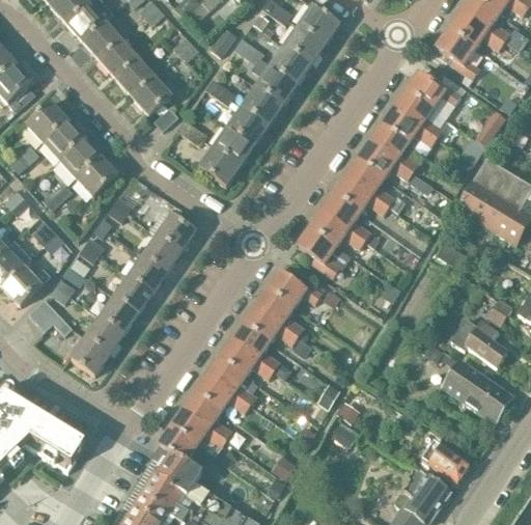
[(87,2),(85,0),(52,0),(49,3),(65,22),(87,2)]
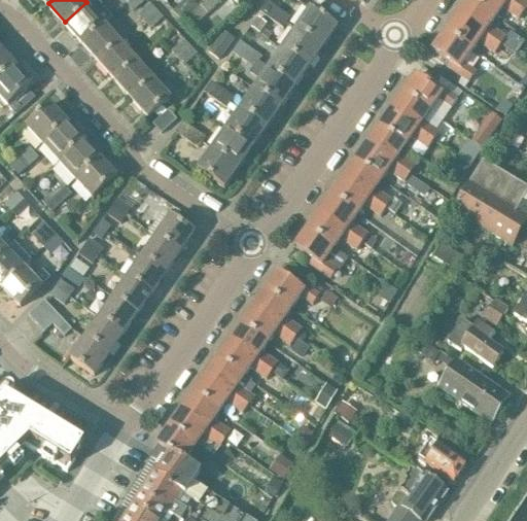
[(65,22),(82,40),(103,21),(104,22),(113,12),(102,0),(89,0),(86,2),(65,22)]
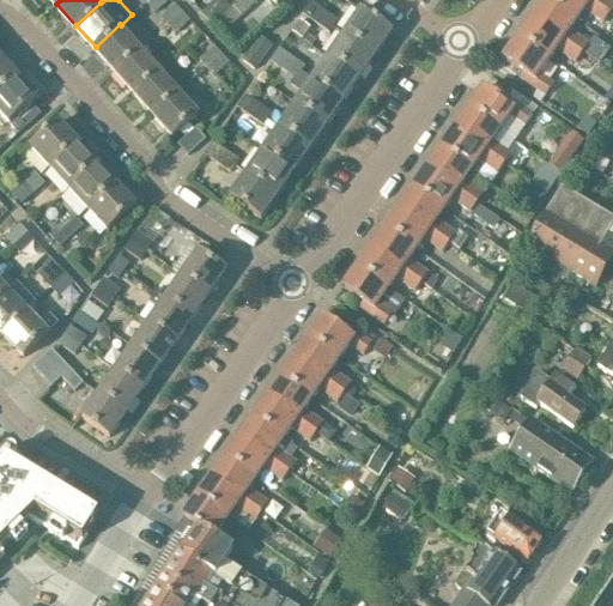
[(168,20),(182,7),(176,0),(174,0),(159,13),(168,20)]
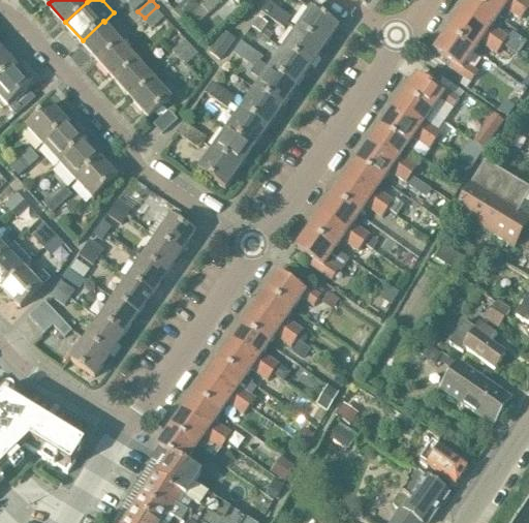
[(181,0),(175,6),(184,16),(184,17),(191,9),(183,0),(181,0)]
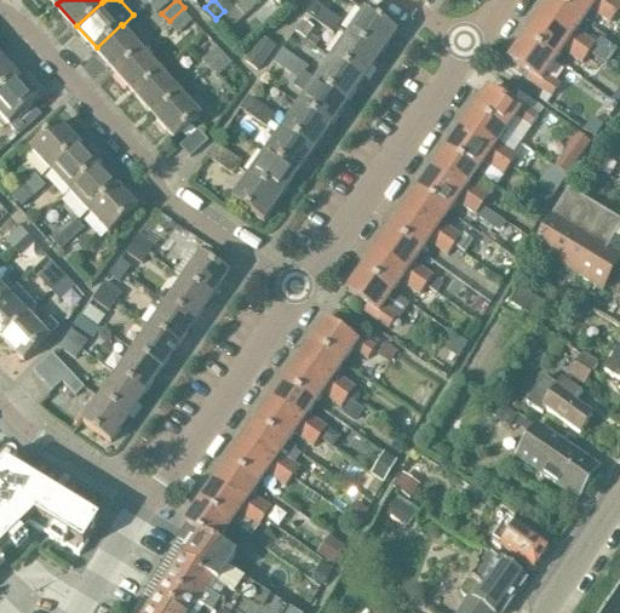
[(305,10),(320,19),(323,13),(320,11),(325,4),(320,0),(313,0),(305,10)]
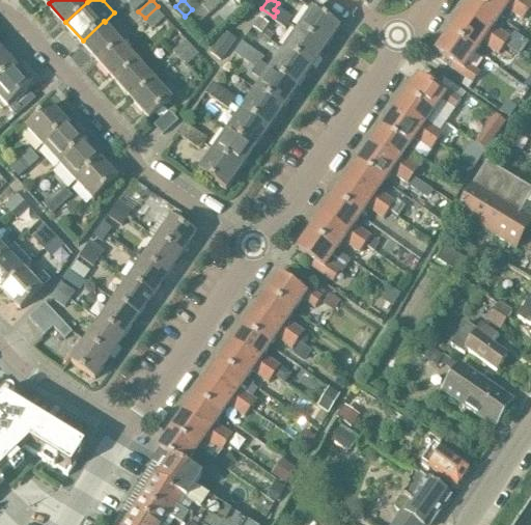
[(509,33),(494,22),(500,12),(481,0),(468,0),(460,11),(504,43),(509,33)]
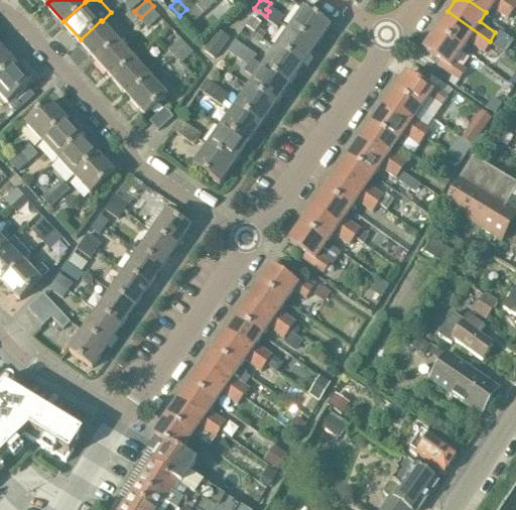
[(508,16),(513,7),(503,0),(468,0),(486,12),(491,5),(508,16)]
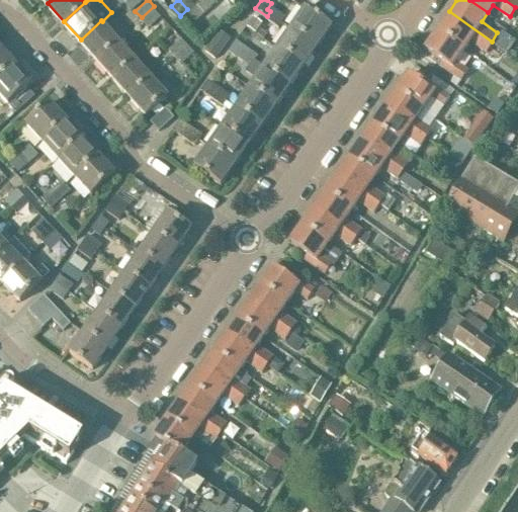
[(270,11),(267,16),(277,23),(285,12),(271,3),(267,9),(270,11)]
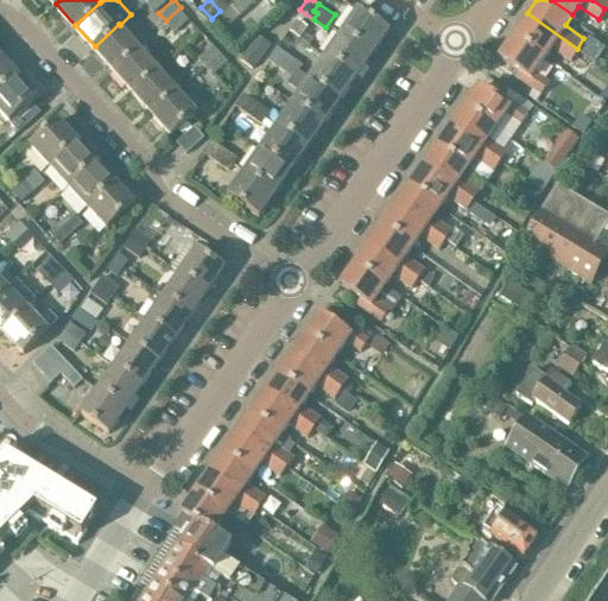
[(341,29),(373,50),(390,26),(359,5),(341,29)]
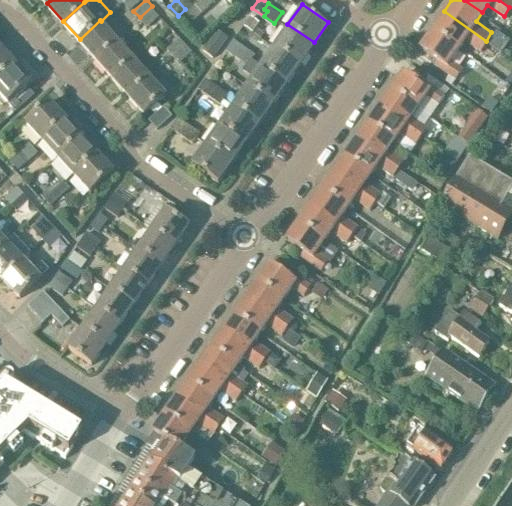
[(158,12),(152,6),(140,17),(146,24),(158,12)]
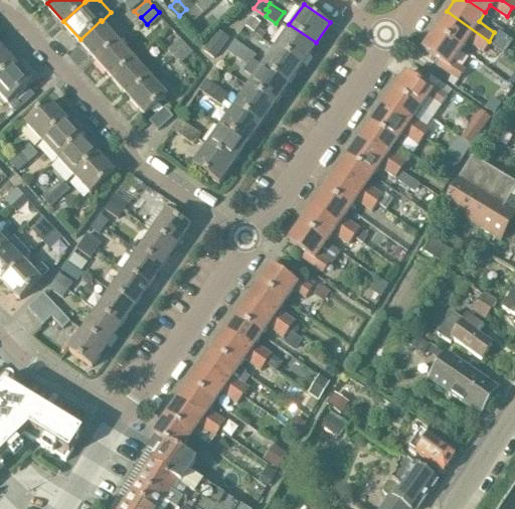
[(483,49),(489,41),(447,11),(435,27),(461,46),(467,38),(483,49)]
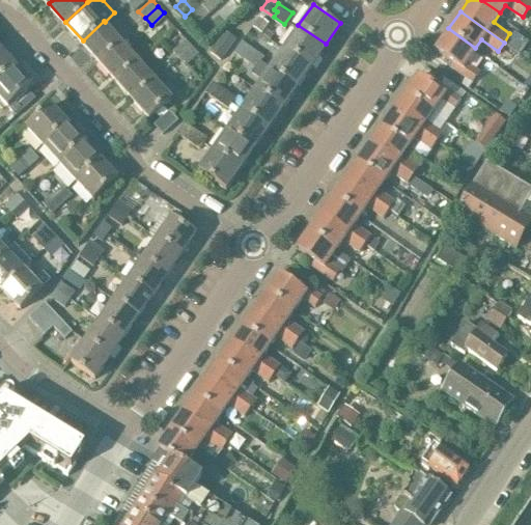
[(114,12),(105,22),(104,21),(83,40),(99,59),(120,39),(121,40),(131,31),(114,12)]
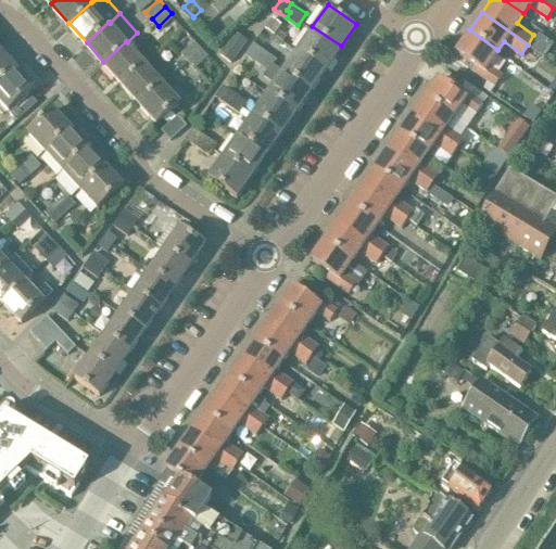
[(272,13),(265,25),(275,32),(282,20),(272,13)]
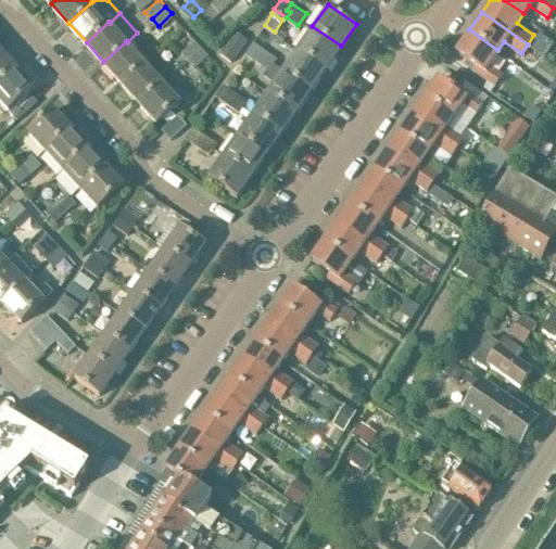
[(235,26),(218,49),(231,59),(248,36),(235,26)]
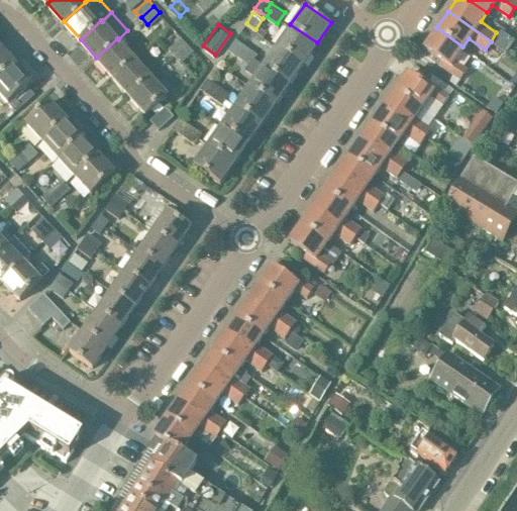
[(303,63),(317,42),(290,24),(277,44),(303,63)]
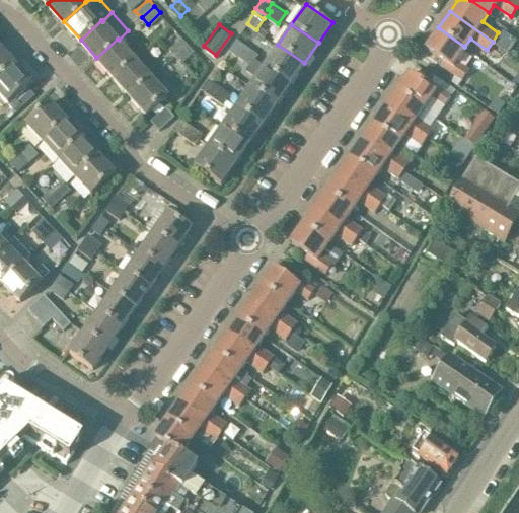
[(464,47),(438,27),(426,45),(443,57),(440,62),(462,77),(468,68),(456,59),(464,47)]
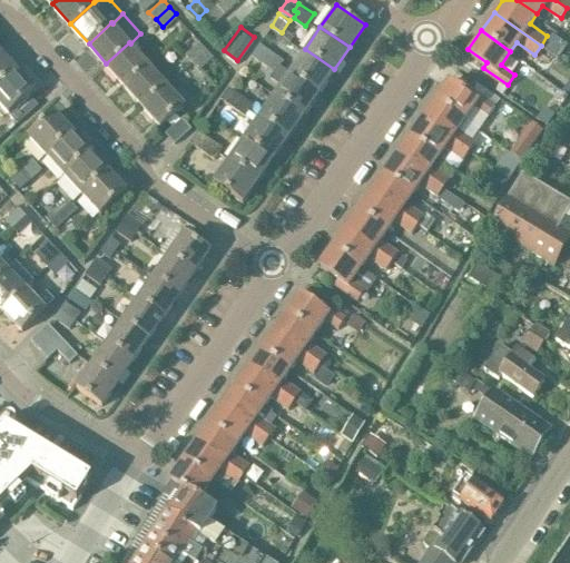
[(192,58),(206,46),(199,38),(186,51),(192,58)]
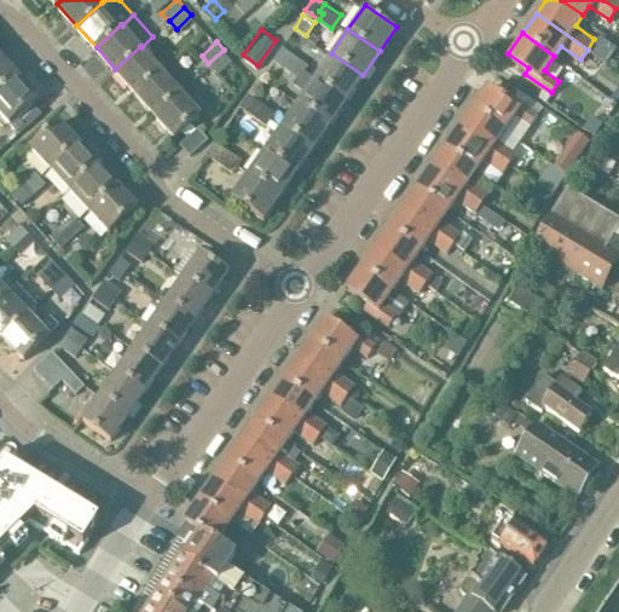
[(272,56),(289,69),(293,62),(290,59),(295,52),(282,44),(272,56)]
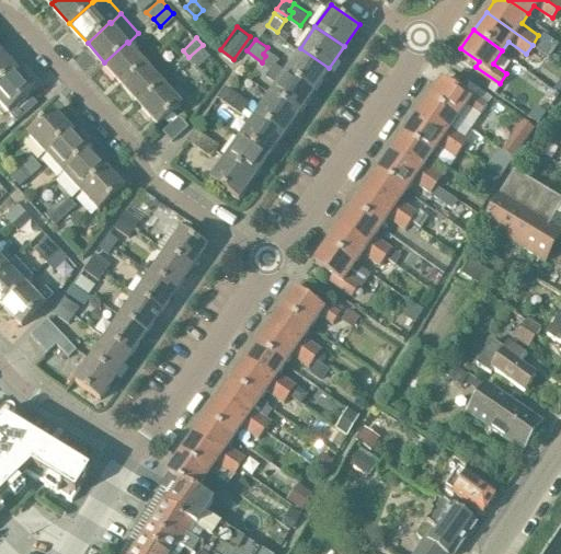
[(145,61),(128,43),(127,42),(104,62),(122,81),(145,61)]
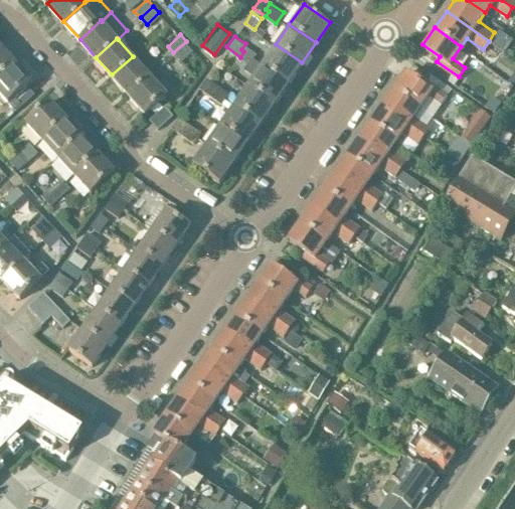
[(192,47),(186,41),(173,52),(180,59),(192,47)]
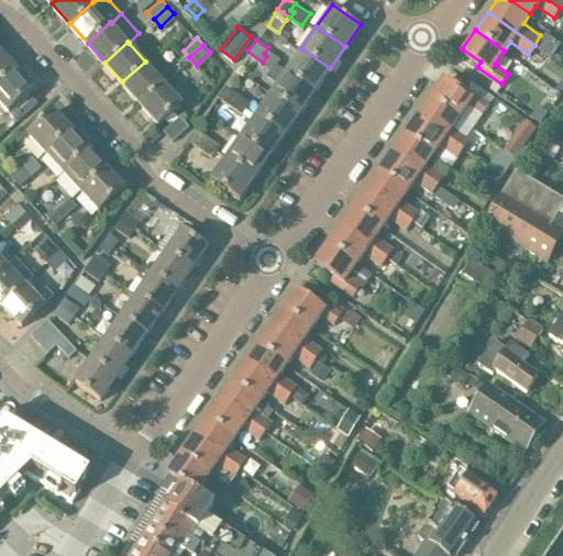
[(0,80),(17,66),(0,46),(0,80)]
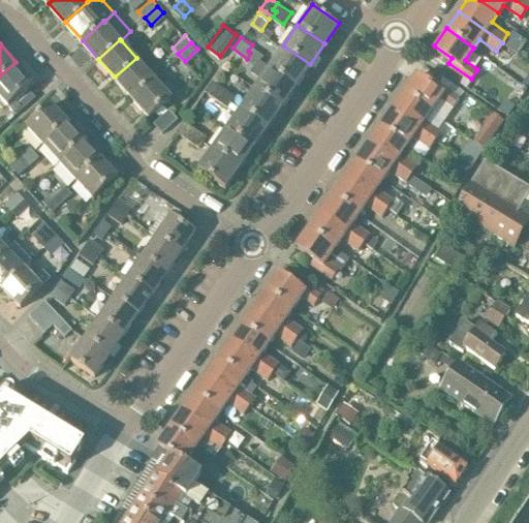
[(250,53),(247,59),(253,62),(256,64),(259,59),(263,53),(252,44),(248,51),(250,53)]
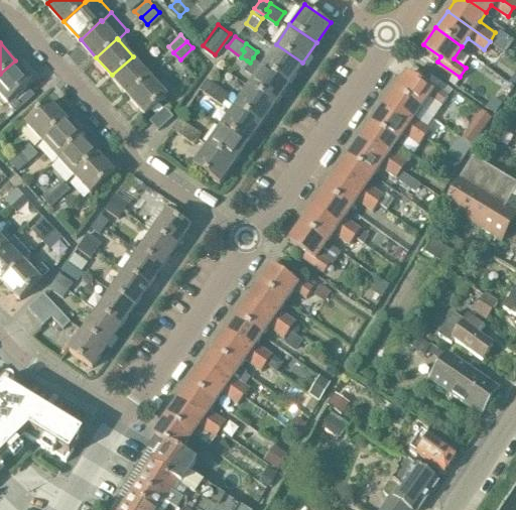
[(302,62),(276,44),(263,62),(289,81),(302,62)]
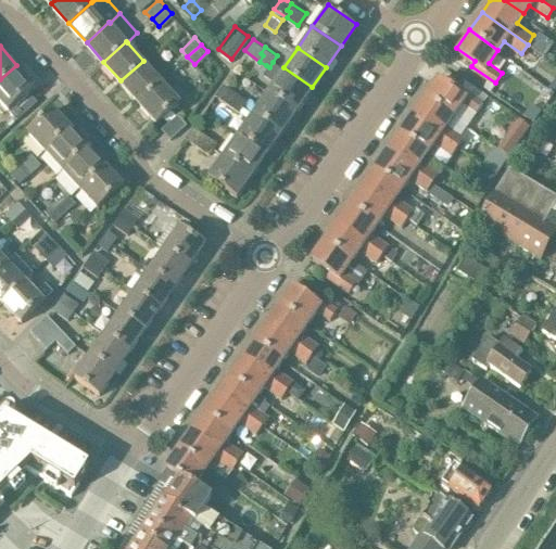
[(161,80),(143,61),(121,80),(138,100),(161,80)]
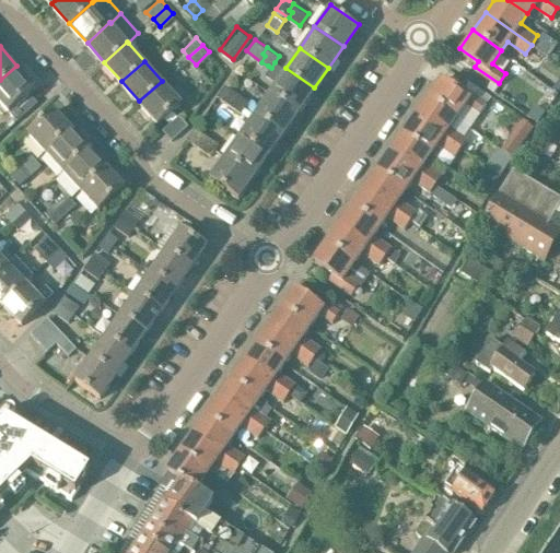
[(264,72),(276,81),(269,91),(298,110),(314,87),(286,68),(284,69),(275,62),(271,68),(268,66),(264,72)]
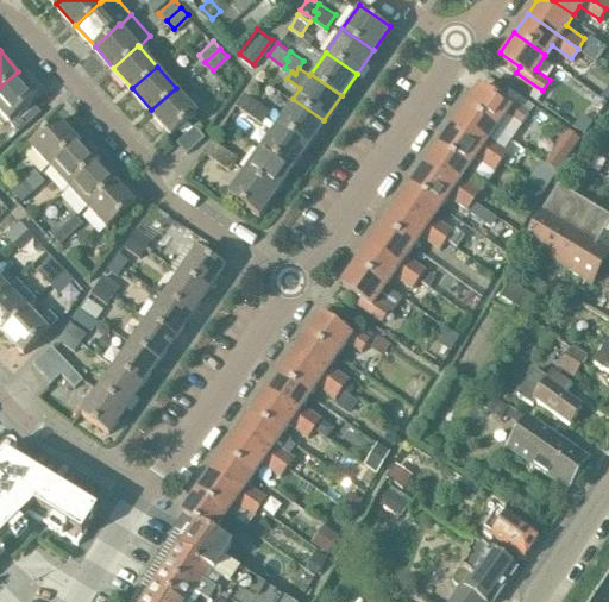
[(0,107),(18,127),(41,107),(32,98),(38,93),(18,71),(0,87),(0,107)]
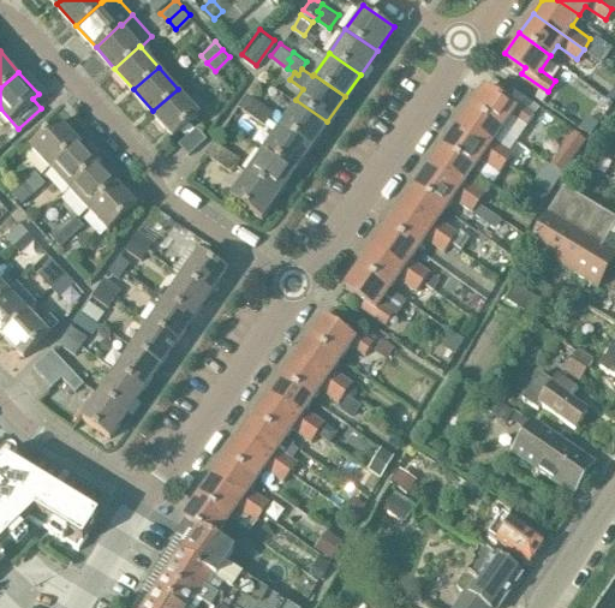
[(484,83),(470,103),(502,125),(512,111),(526,121),(533,109),(509,93),(505,99),(484,83)]
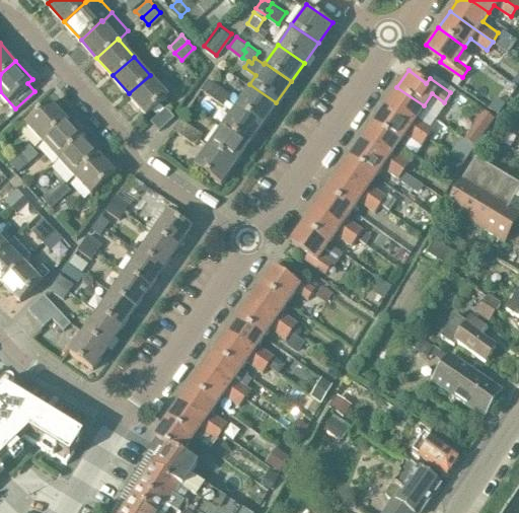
[(150,75),(129,93),(146,113),(166,93),(150,75)]
